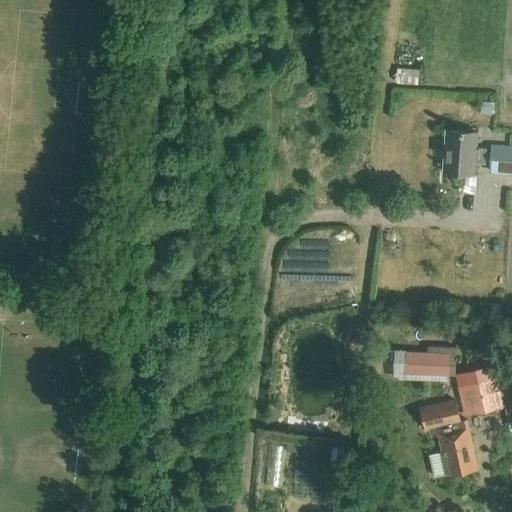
[(486,150),(476,149),(477,133),(446,131),(443,172),(474,175),(475,165),(485,165),(486,150)]
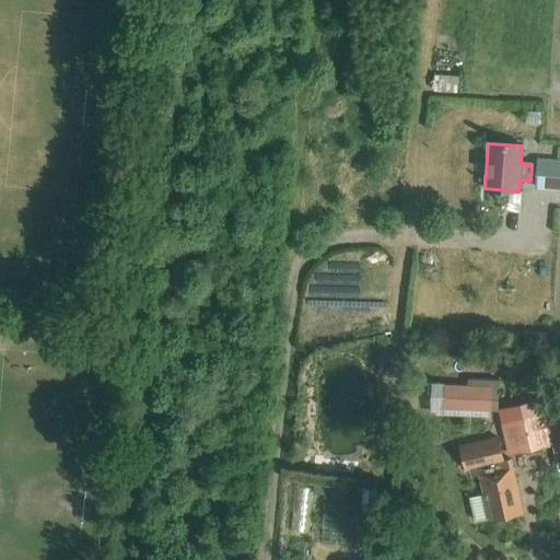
[(559,160),(556,160),(537,159),(535,191),(559,193),(559,160)]
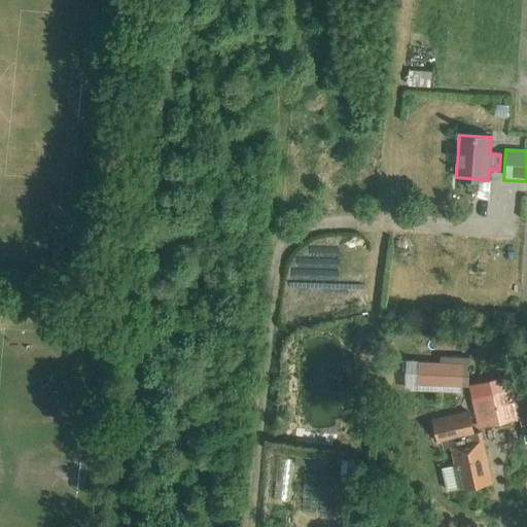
[(418,362),(417,391),(461,392),(461,363),(418,362)]
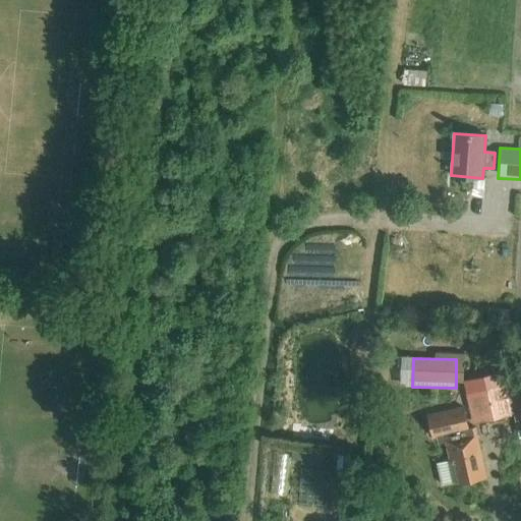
[(513,414),(507,388),(480,395),(476,377),(463,380),(473,422),(513,414)]
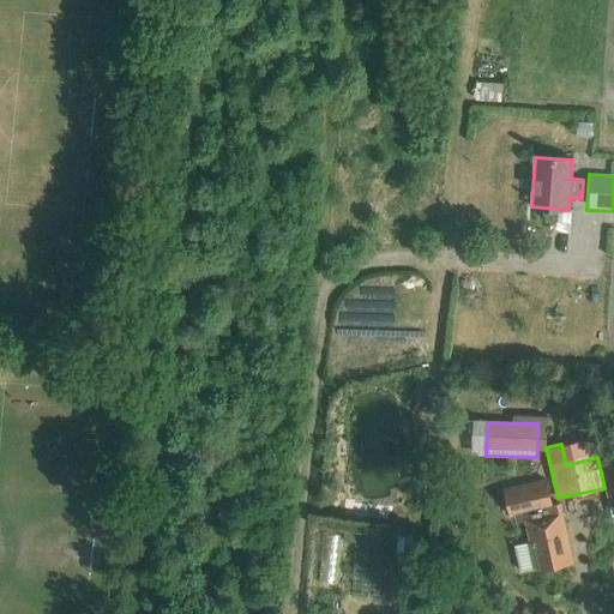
[(545,481),(505,491),(511,516),(513,516),(524,513),(525,519),(524,521),(525,522),(530,543),(516,547),(521,571),(540,567),(540,570),(572,563),(561,512),(559,504),(551,506),(545,481)]
